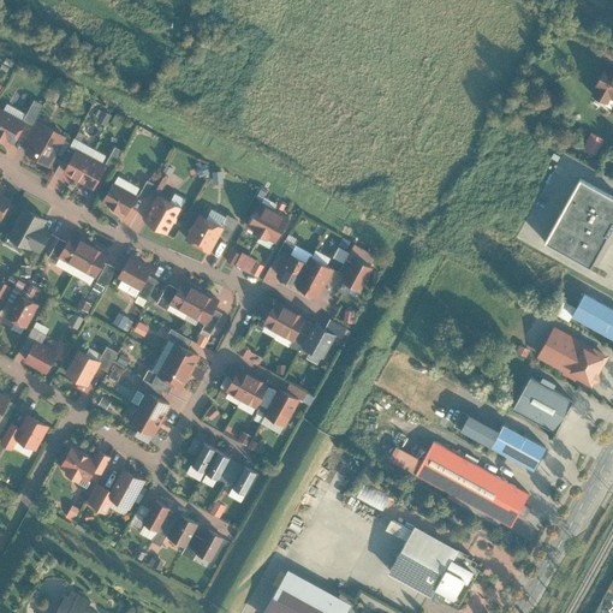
[(612,101),(612,69),(606,65),(590,90),(591,90),(589,95),(606,105),(608,100),(612,101)]
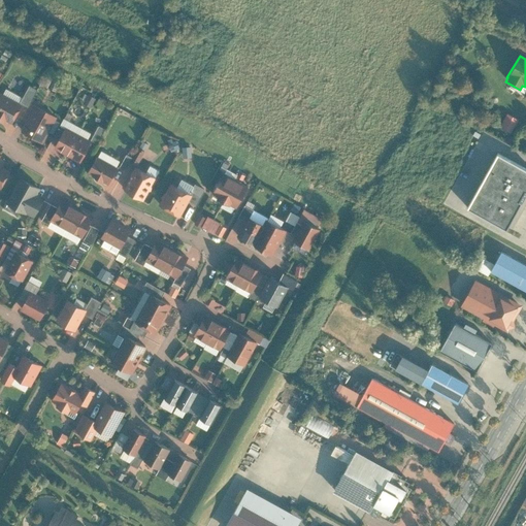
[(26,107),(35,90),(29,87),(20,104),(26,107)]
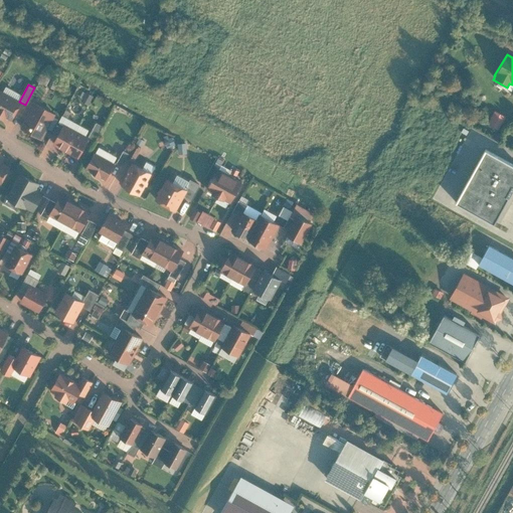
[(19,103),(0,91),(0,116),(9,122),(19,103)]
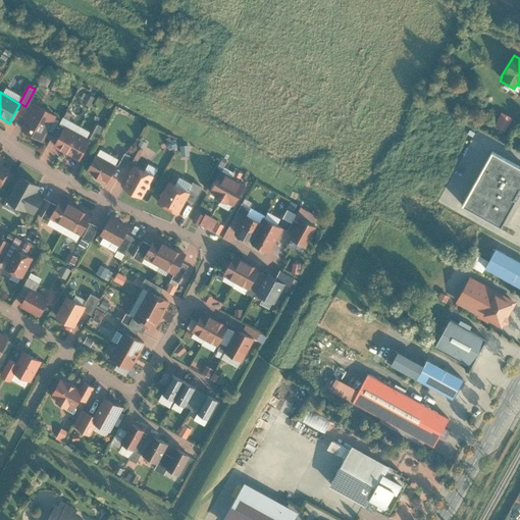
[(41,142),(55,116),(29,102),(18,120),(24,123),(20,131),(41,142)]
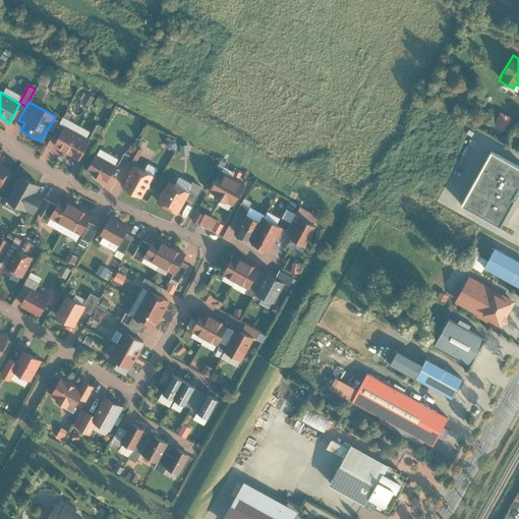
[(95,141),(103,128),(97,124),(89,138),(95,141)]
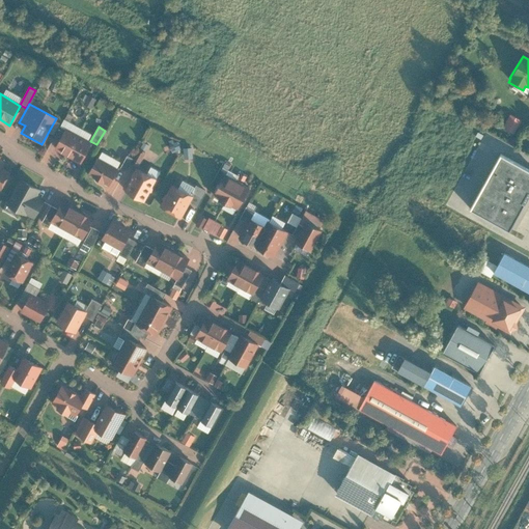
[(53,149),(66,157),(79,136),(65,129),(53,149)]
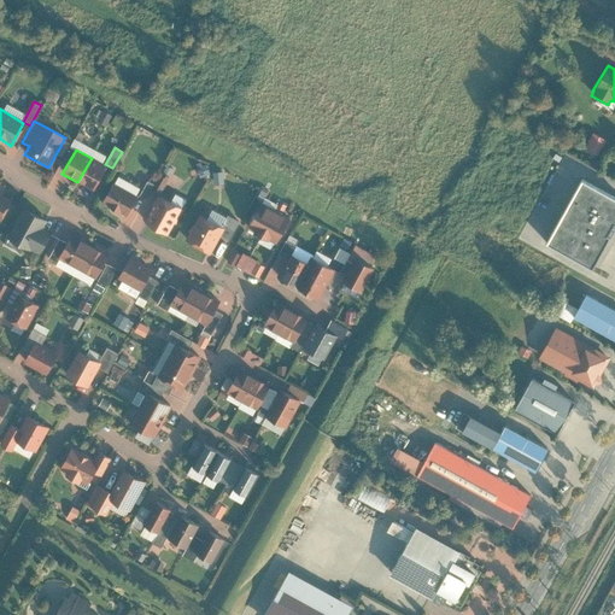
[(106,167),(92,158),(77,182),(93,192),(106,167)]
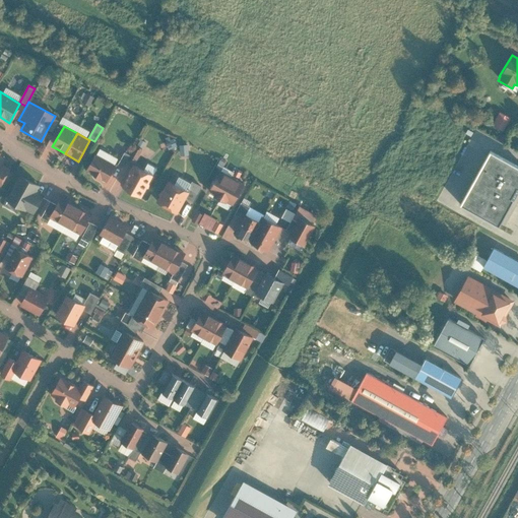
[(181,158),(190,157),(188,144),(179,146),(181,158)]
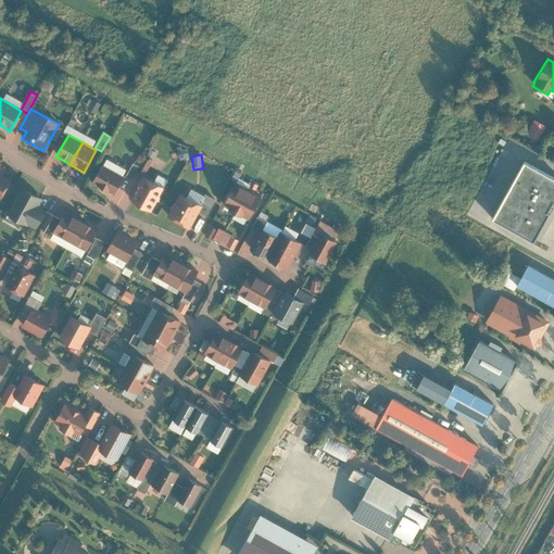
[(143,175),(151,160),(145,156),(137,172),(143,175)]
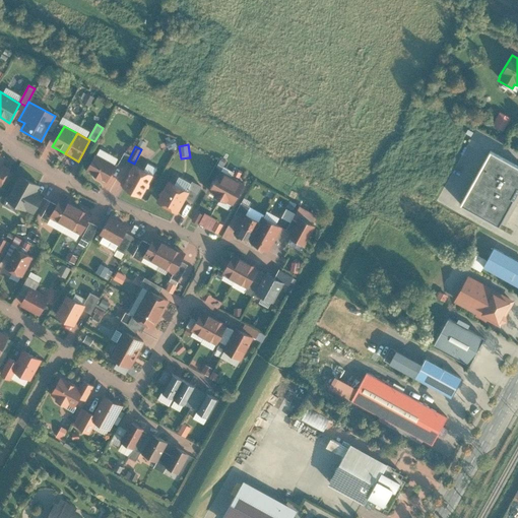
[(122,168),(128,155),(124,153),(118,165),(122,168)]
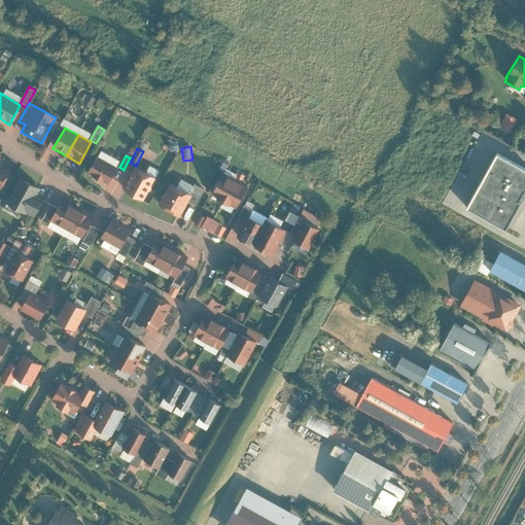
[(503,230),(524,191),(524,173),(493,155),(464,207),(503,230)]
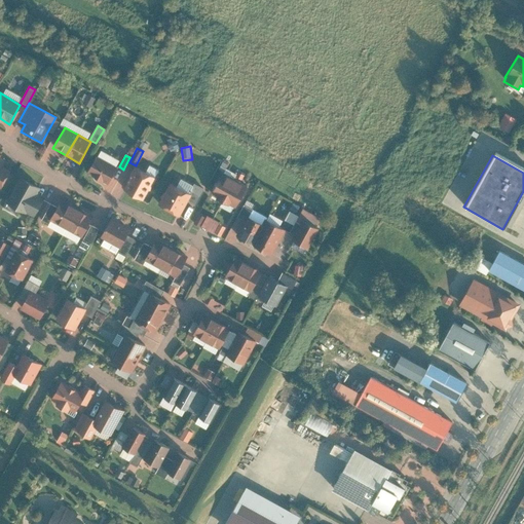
[(107,184),(116,167),(96,156),(86,174),(107,184)]
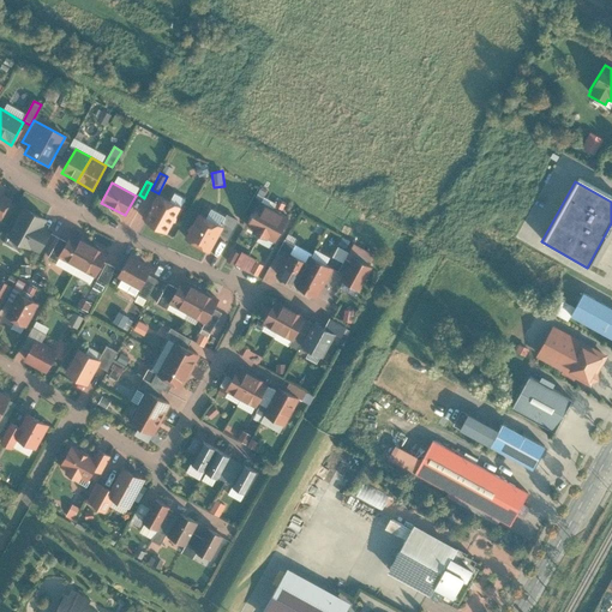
[(0,220),(11,199),(0,193),(0,220)]
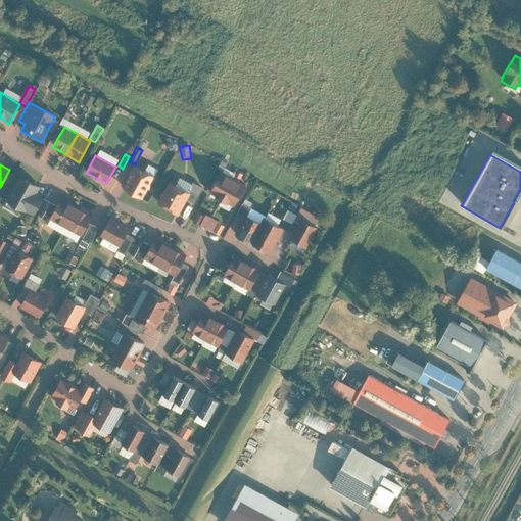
[(142,199),(154,178),(133,168),(121,188),(142,199)]
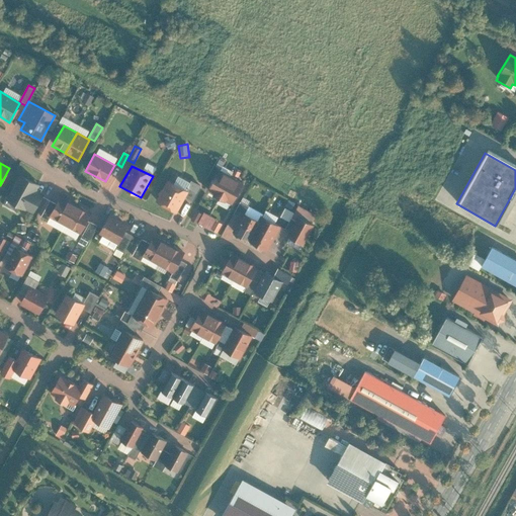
[(220,199),(232,178),(219,171),(206,192),(220,199)]
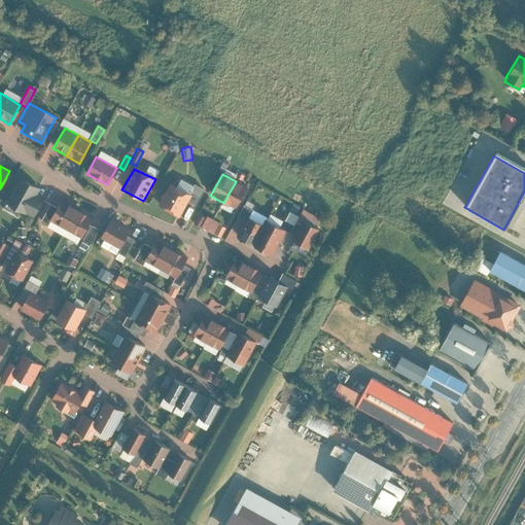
[(36,194),(39,189),(19,178),(6,203),(33,218),(43,198),(36,194)]
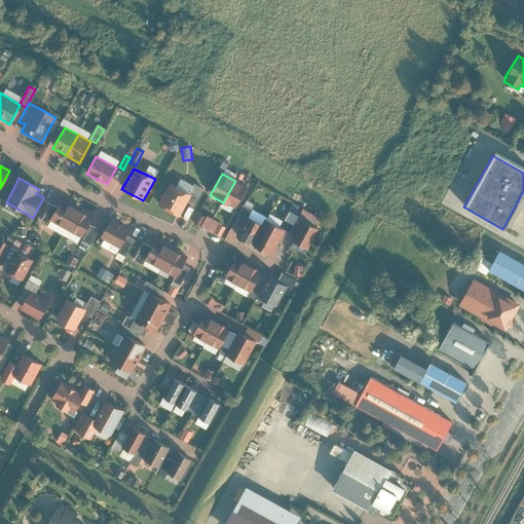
[(247,188),(235,181),(223,202),(234,209),(247,188)]
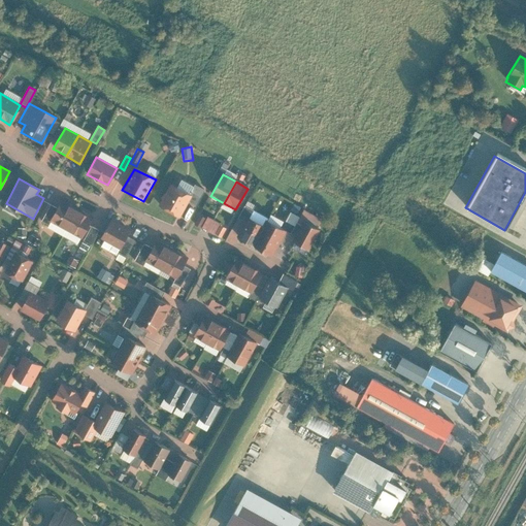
[(196,207),(204,192),(196,187),(192,196),(171,185),(159,207),(179,218),(188,204),(196,207)]
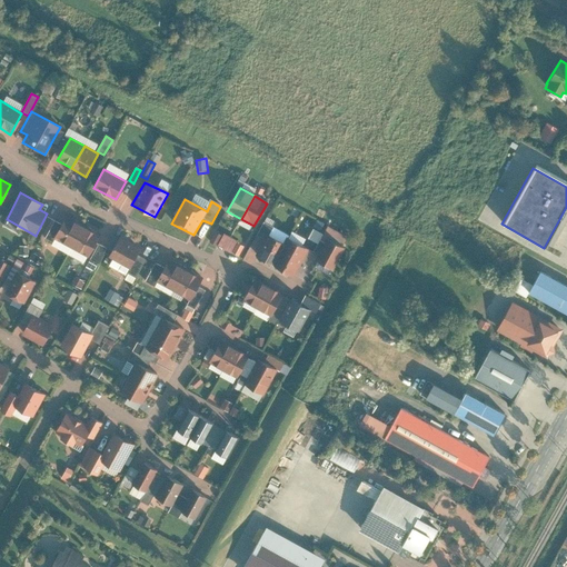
[(70,248),(82,225),(66,216),(60,225),(52,239),(70,248)]
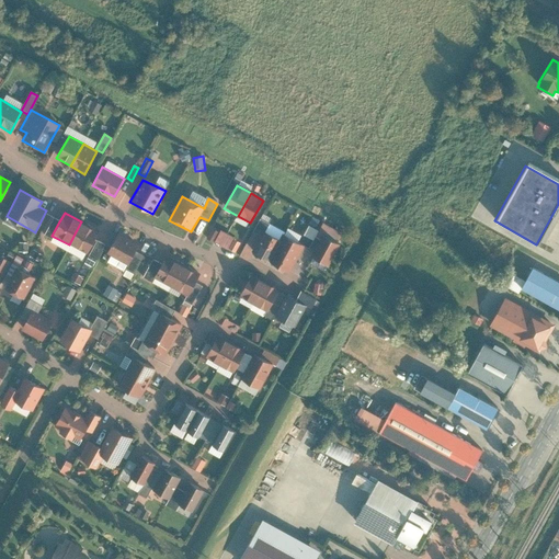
[(53,218),(44,236),(49,239),(52,236),(59,221),(53,218)]
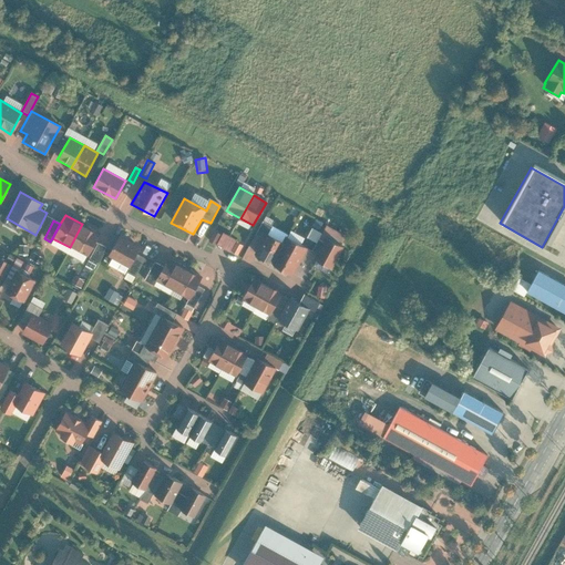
[(271,264),(284,243),(268,234),(271,227),(263,222),(256,234),(263,238),(254,254),(271,264)]
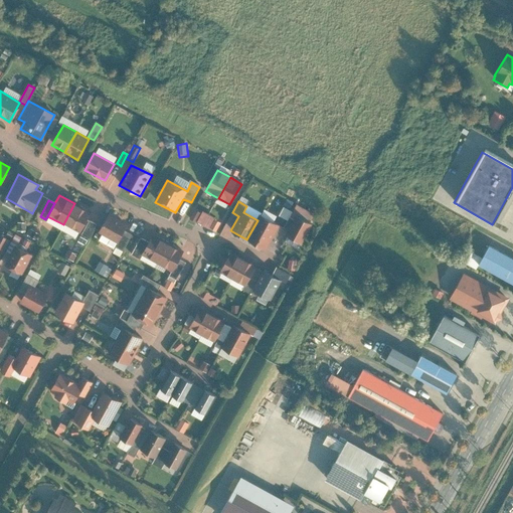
[(78,232),(91,212),(74,203),(63,224),(78,232)]
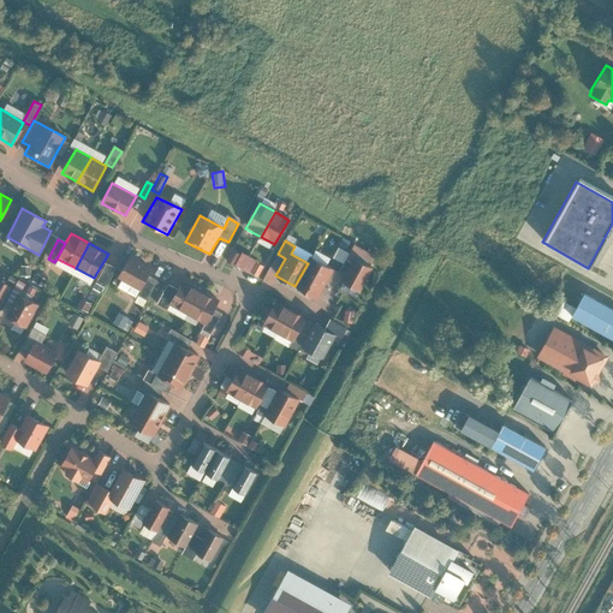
[(259,277),(265,263),(232,250),(227,262),(259,277)]
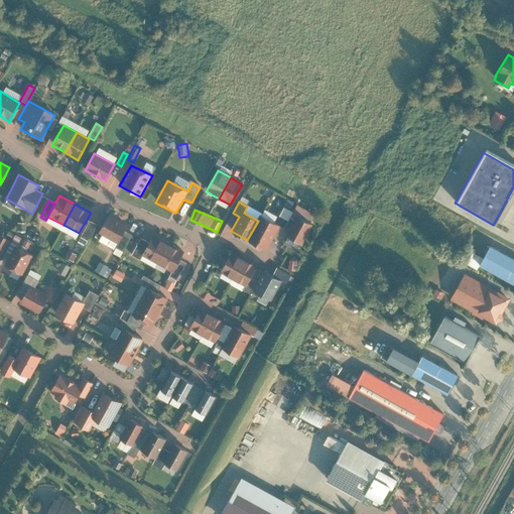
[(127,225),(108,215),(97,235),(116,245),(123,232),(127,225)]
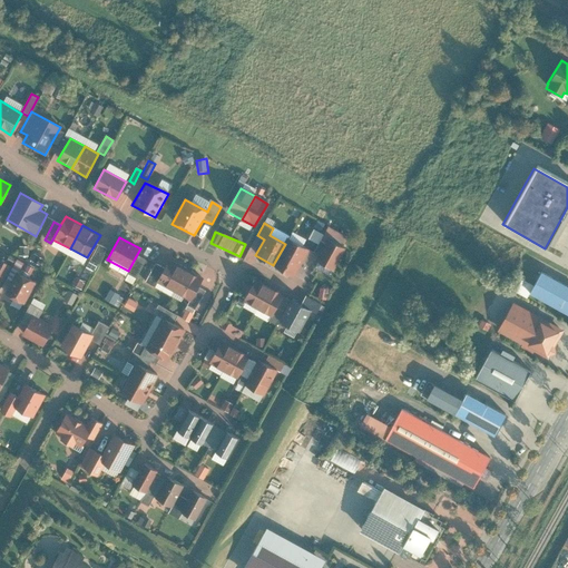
[(294,276),(309,250),(289,238),(285,244),(273,265),(294,276)]
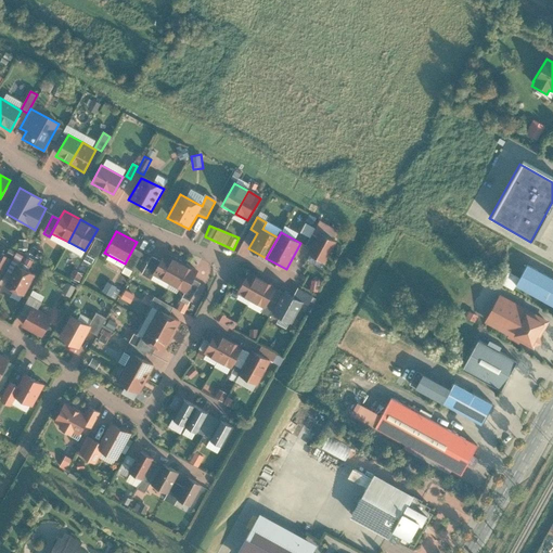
[(326,262),(336,242),(319,234),(309,254),(326,262)]
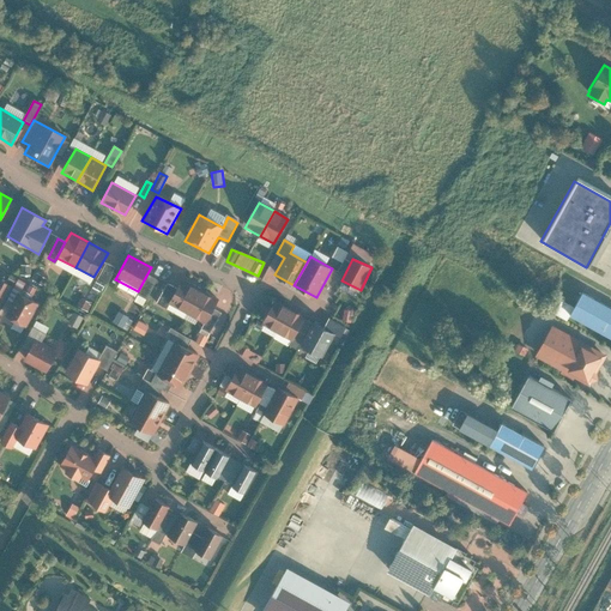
[(106,283),(113,267),(104,264),(97,279),(106,283)]
